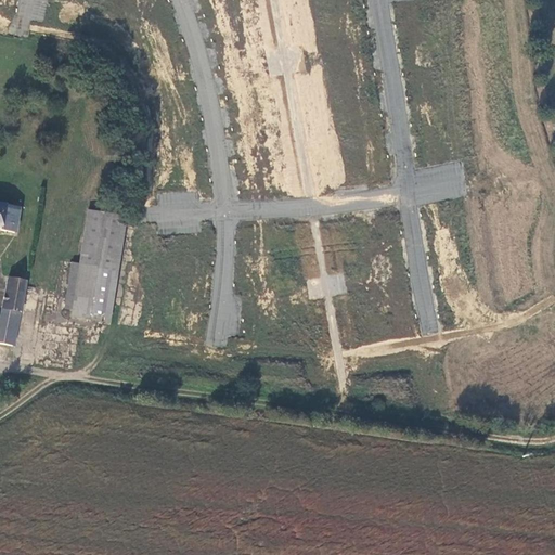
[(20,207),(0,204),(0,228),(1,228),(1,231),(16,232),(20,207)]
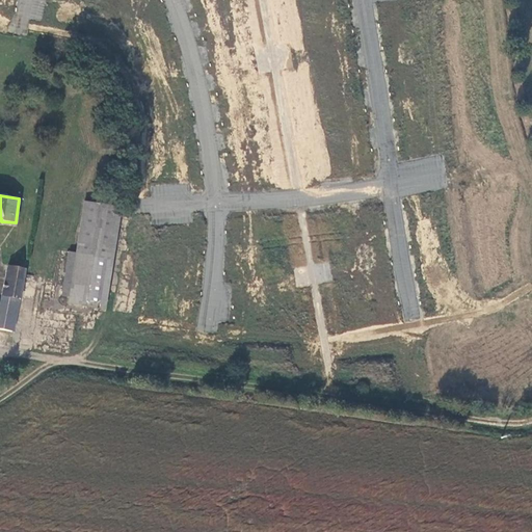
[(106,309),(122,206),(84,201),(76,253),(69,297),(68,303),(106,309)]
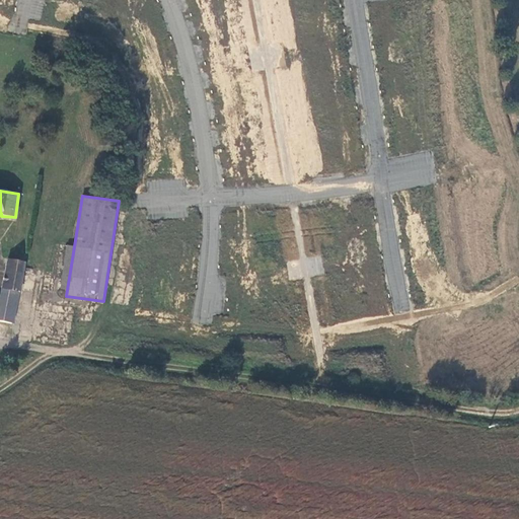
[(60,289),(67,290),(74,246),(67,244),(60,289)]
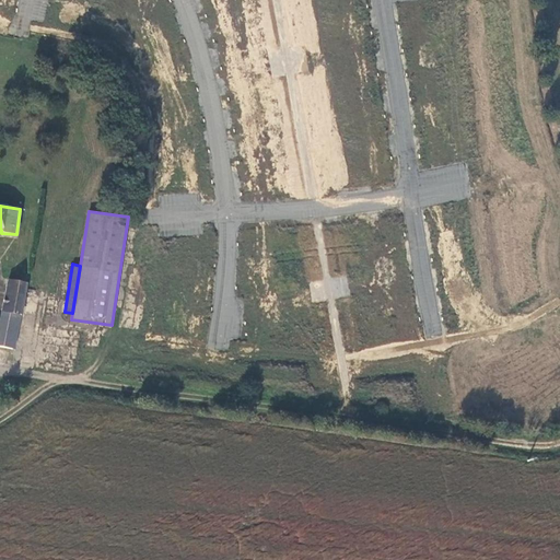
[(21,315),(26,283),(9,280),(2,311),(20,314),(21,315)]
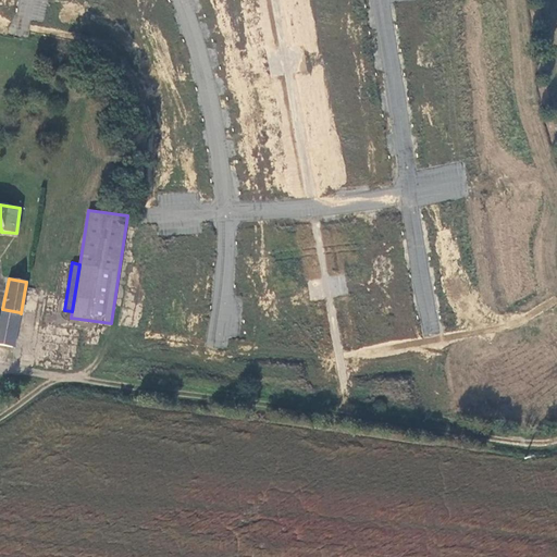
[(20,313),(20,312),(2,309),(0,321),(0,344),(1,345),(7,311),(20,313)]
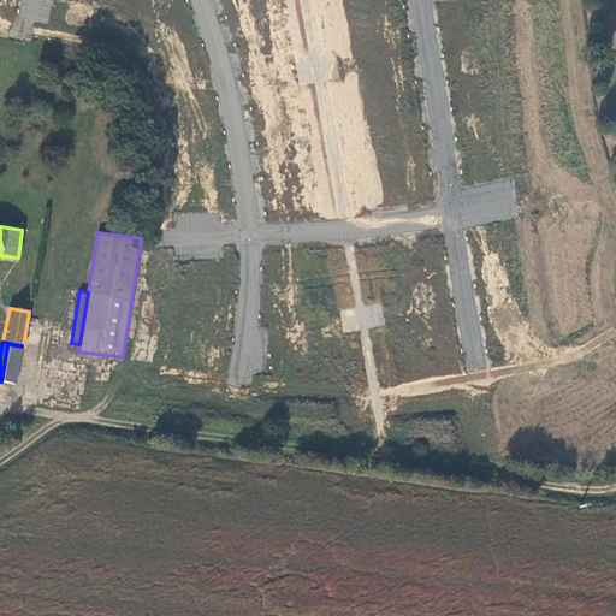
[(15,384),(22,347),(7,344),(1,381),(15,384)]
